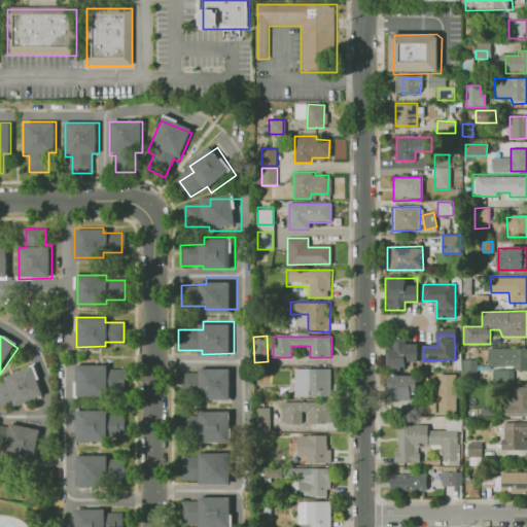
[(394,337),(394,349),(388,349),(388,370),(406,369),(406,361),(416,361),(416,346),(401,346),(401,337),(394,337)]
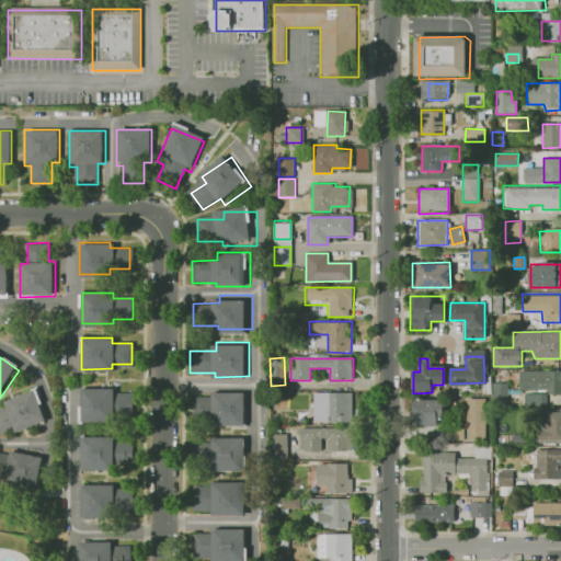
[(521,369),(560,369),(560,393),(548,393),(548,389),(521,389),(521,369)]
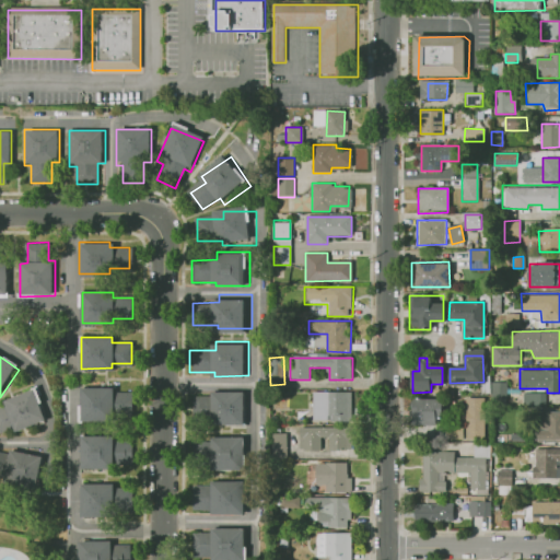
[(505,382),(490,382),(490,403),(505,404),(505,382)]
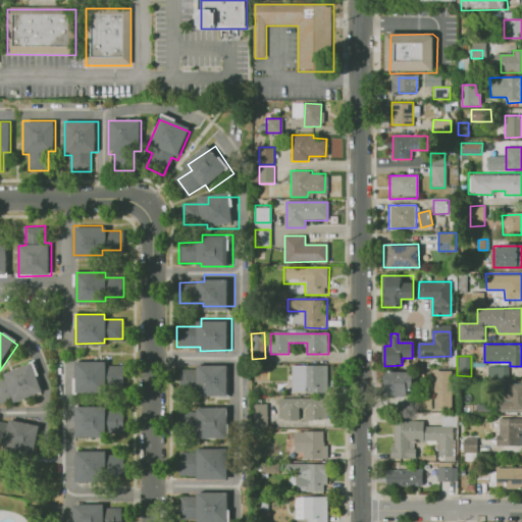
[(102,360),(73,360),(73,388),(102,388),(102,384),(120,384),(120,365),(102,365),(102,360)]
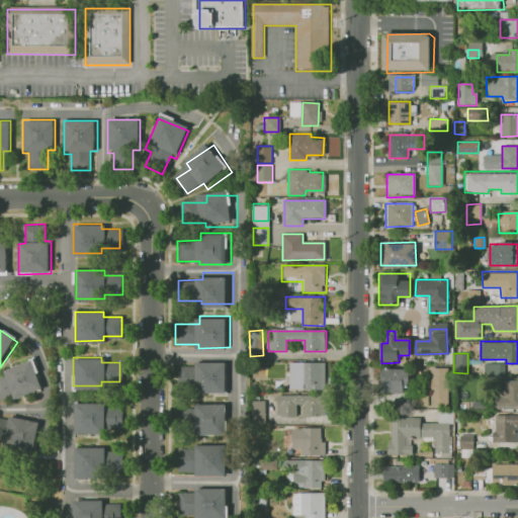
[(35,360),(46,391),(17,401),(15,394),(0,399),(0,378),(6,376),(4,370),(35,360)]
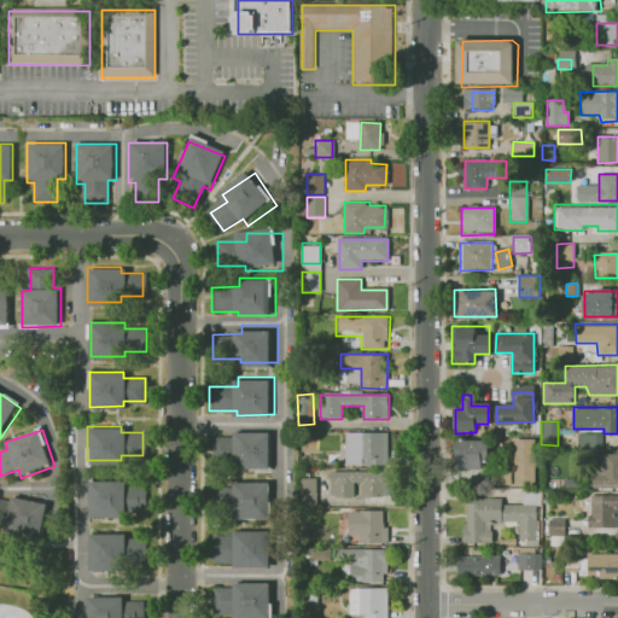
[(347,431),(390,431),(390,461),(347,461),(347,431)]
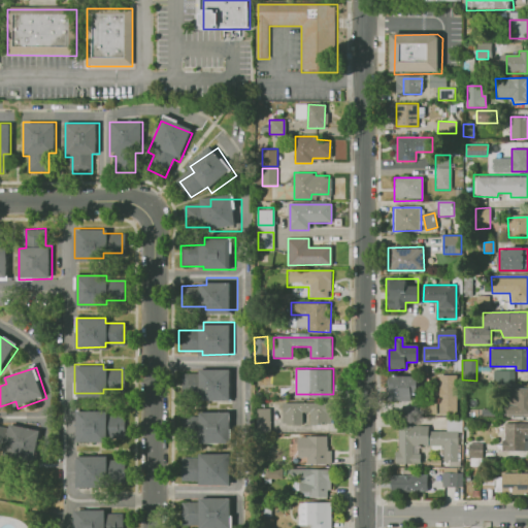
[(232,369),(232,401),(200,401),(200,397),(177,397),(177,376),(201,376),(201,369),(232,369)]
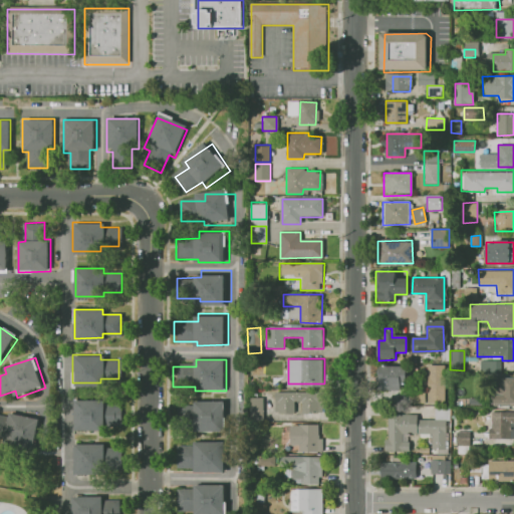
[(479,372),(499,373),(500,360),(479,360),(479,372)]
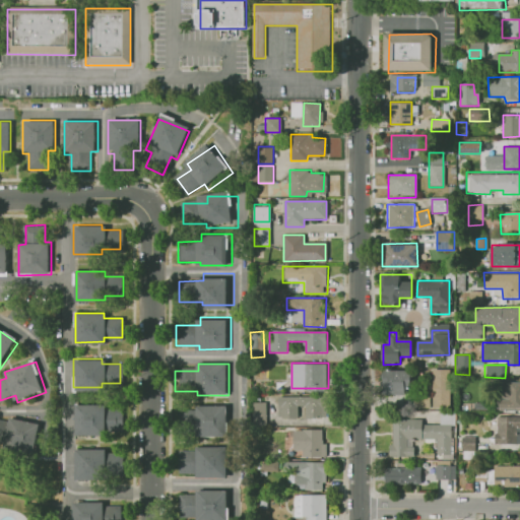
[(449,369),(449,407),(433,408),(432,369),(449,369)]
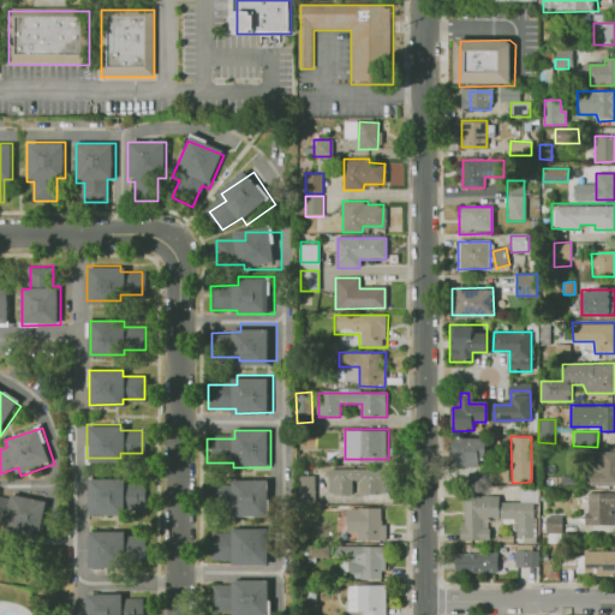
[(489,440),(464,440),(464,466),(482,466),(482,459),(488,459),(489,440)]
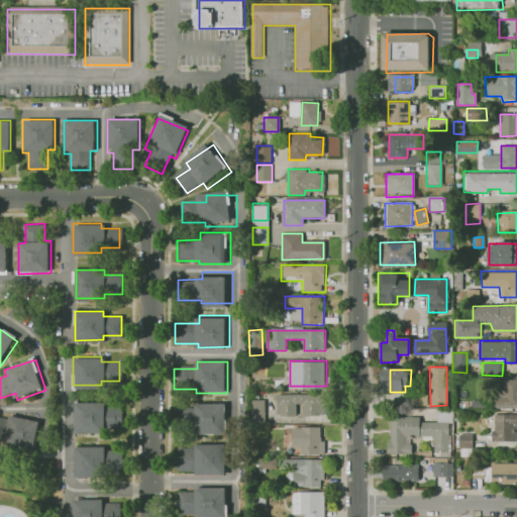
[(516,379),(516,407),(495,407),(495,397),(500,398),(500,379),(516,379)]
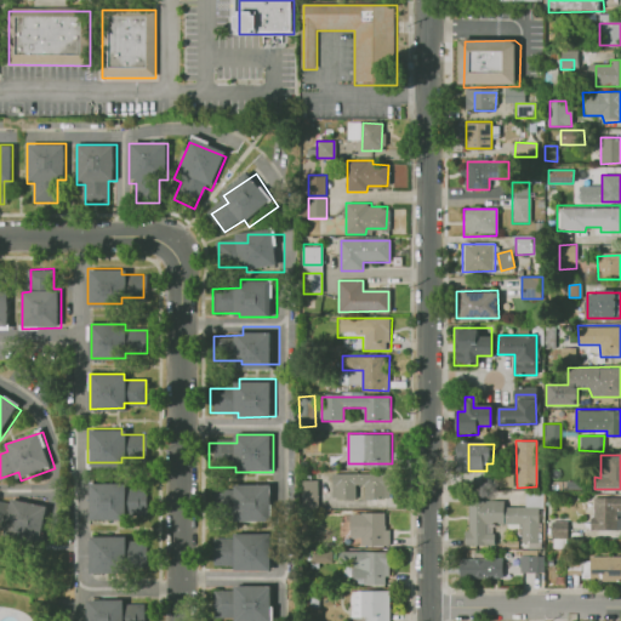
[(499,462),(499,483),(512,484),(513,462),(499,462)]
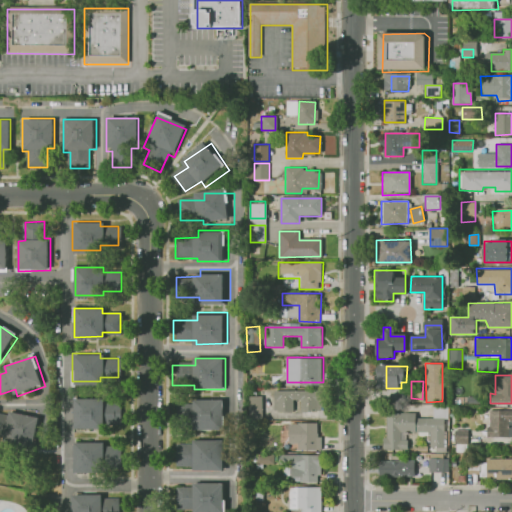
[(330,390),(274,391),(274,410),(292,410),(292,399),(309,399),(310,411),(330,411),(330,390)]
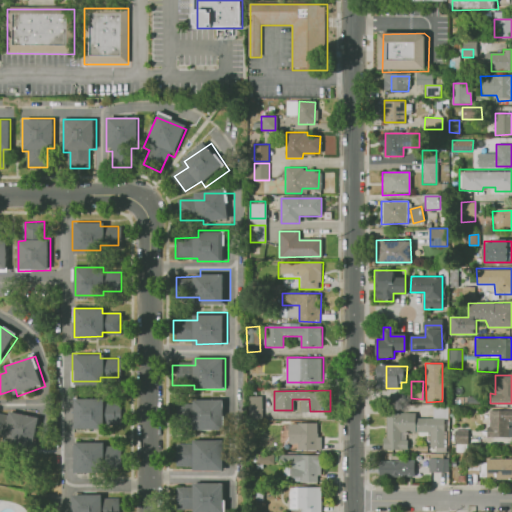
[(225,397),(225,428),(194,428),(194,424),(172,424),(172,404),(195,404),(195,397),(225,397)]
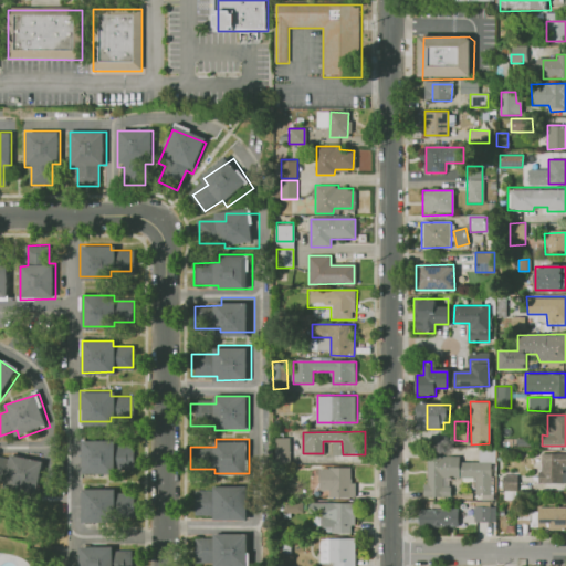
[(290,439),(290,458),(273,458),(273,439),(290,439)]
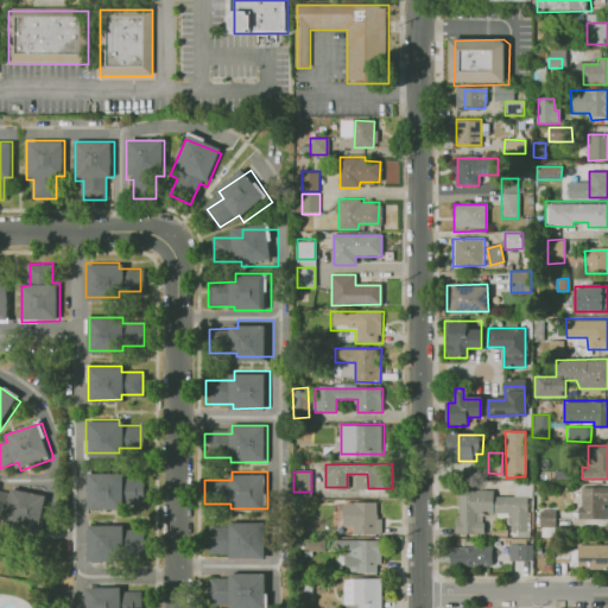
[(122,474),(89,475),(89,508),(122,508),(122,502),(144,502),(144,480),(122,480),(122,474)]
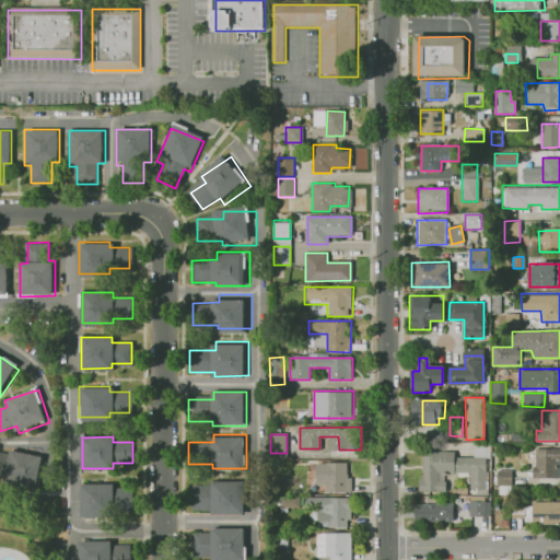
[(32,485),(39,455),(9,447),(2,477),(7,478),(2,498),(22,502),(26,483),(32,485)]
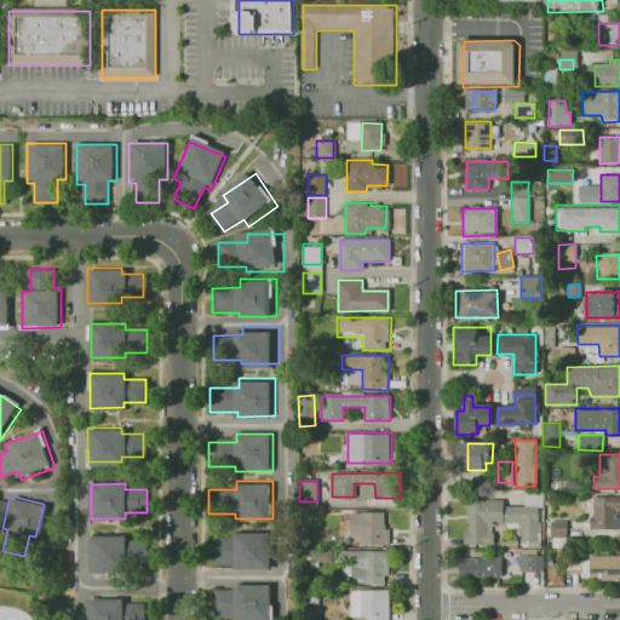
[(469,498),(468,530),(463,530),(463,543),(493,544),(494,534),(483,533),(483,523),(501,523),(501,499),(469,498)]
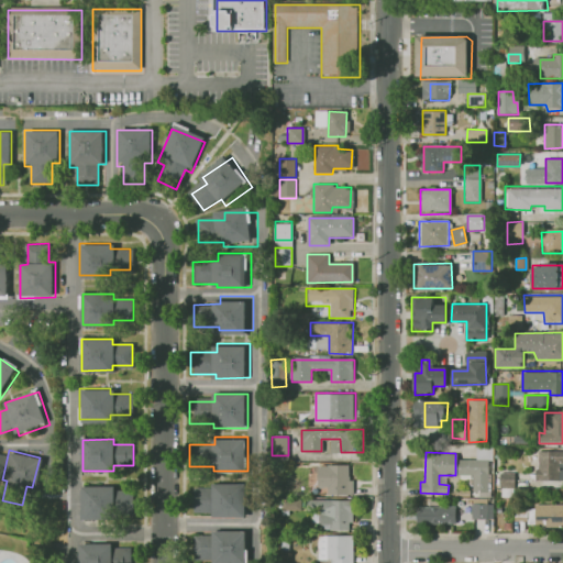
[(562,452),(539,452),(538,481),(558,481),(558,464),(562,464),(562,452)]
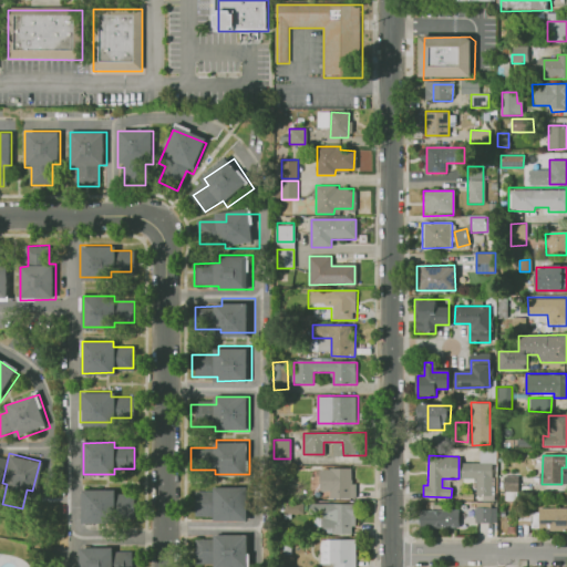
[(463,463),(492,463),(493,497),(476,497),(476,480),(463,480),(463,463)]
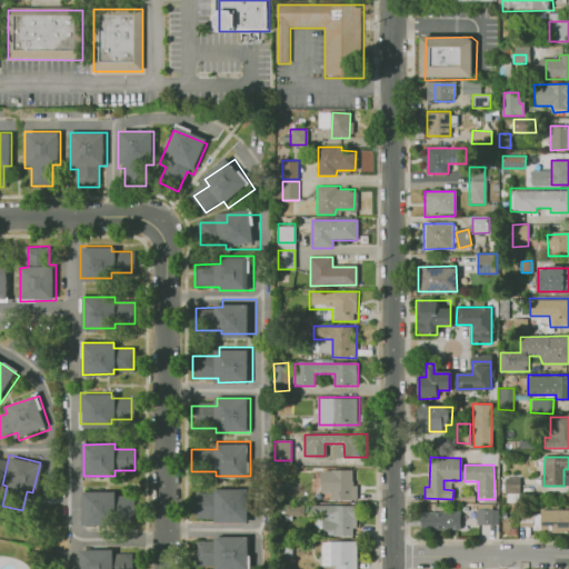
[(319,470),(358,470),(357,502),(332,501),(332,492),(320,492),(319,470)]
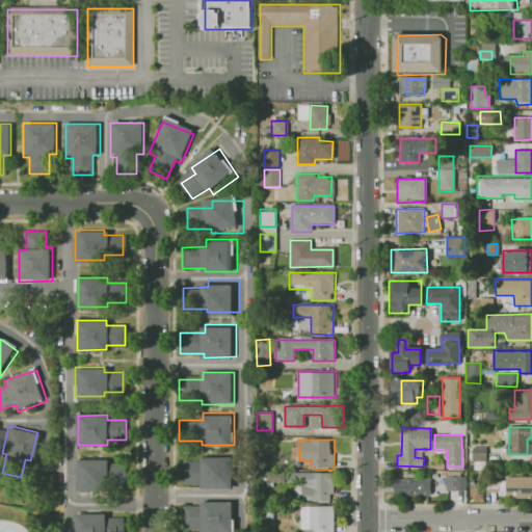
[(473,447),(473,461),(486,461),(486,447),(473,447)]
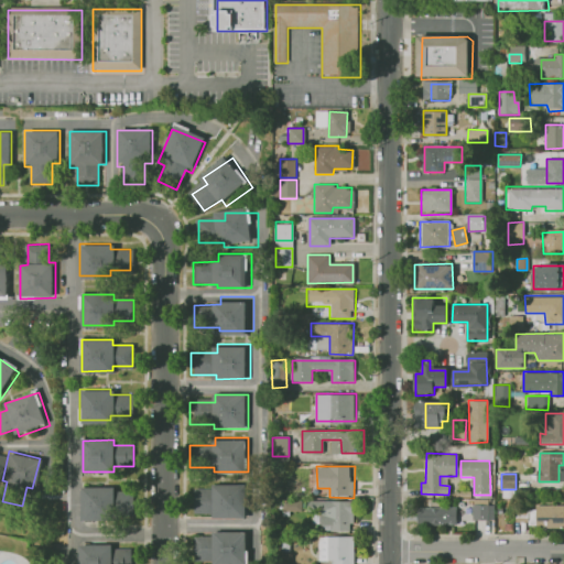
[(250,484),(250,518),(216,518),(216,513),(191,513),(191,491),(217,491),(217,484),(250,484)]
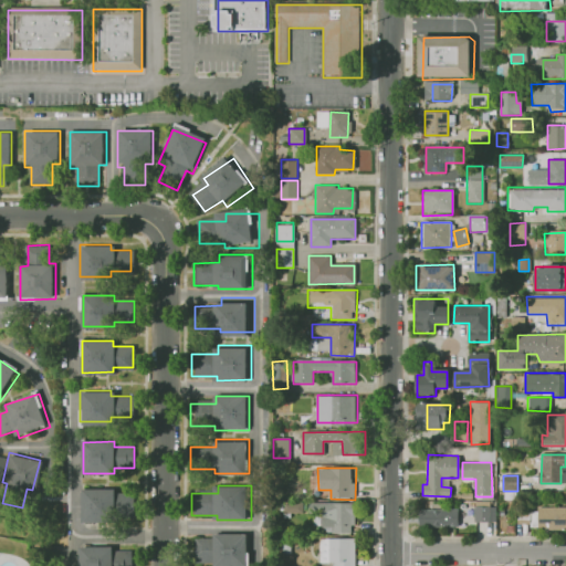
[(108,490),(77,490),(77,522),(108,522),(108,516),(128,516),(128,495),(108,495),(108,490)]
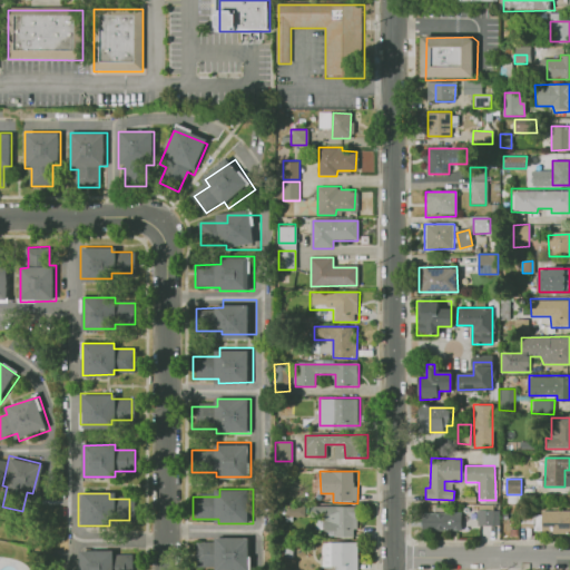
[(320,505),(357,505),(357,538),(333,537),(333,528),(321,528),(320,505)]
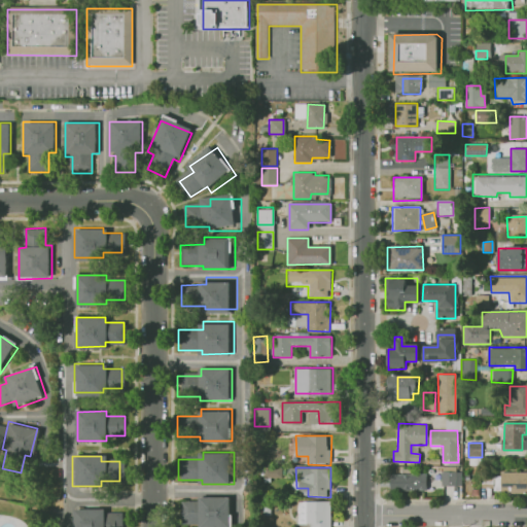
[(264,478),(281,477),(280,468),(262,469),(264,478)]
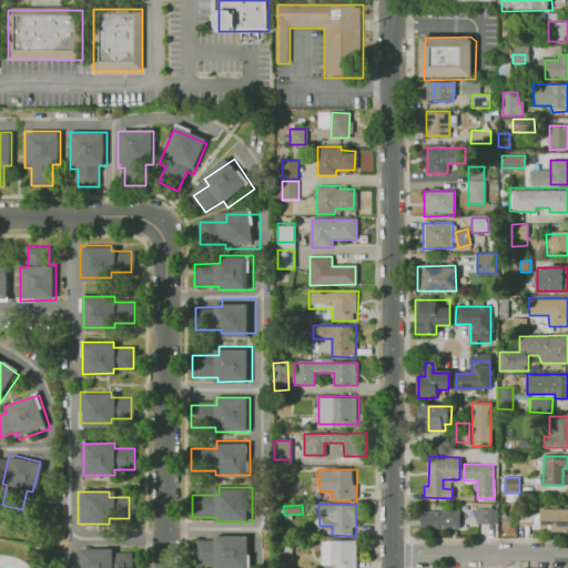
[(419,508),(457,509),(457,528),(419,527),(419,508)]
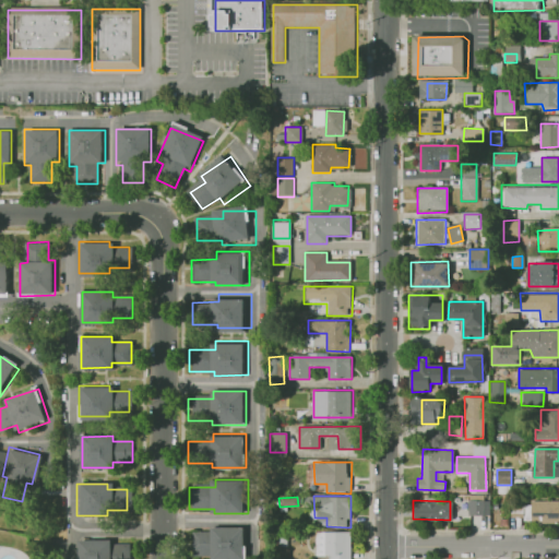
[(468,500),(489,500),(489,515),(468,515),(468,500)]
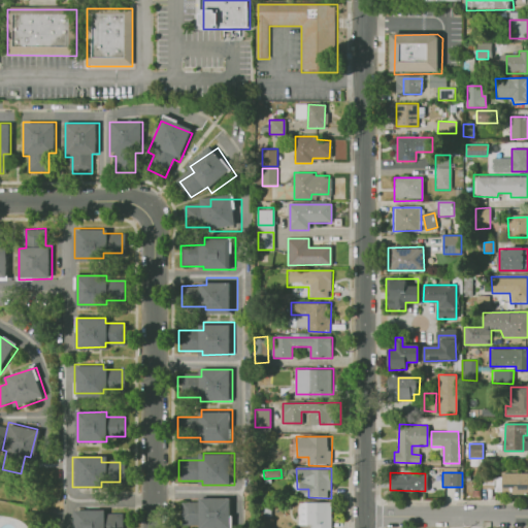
[(501,472),(527,472),(527,490),(501,490),(501,472)]
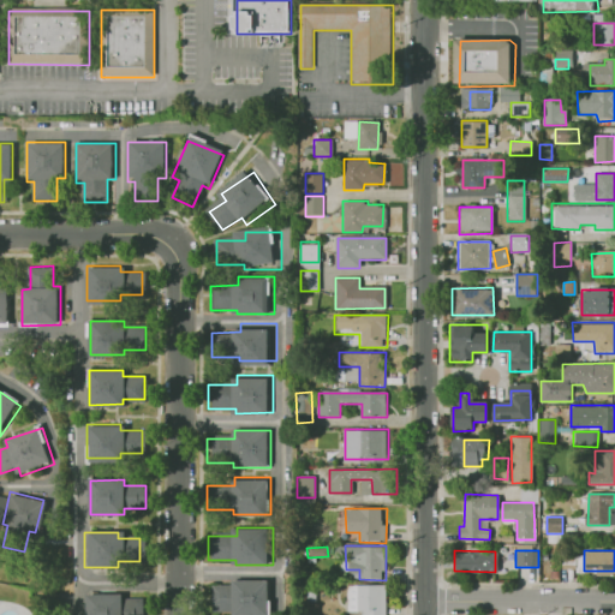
[(272,579),(272,614),(234,614),(234,613),(208,613),(208,589),(237,589),(237,579),(272,579)]
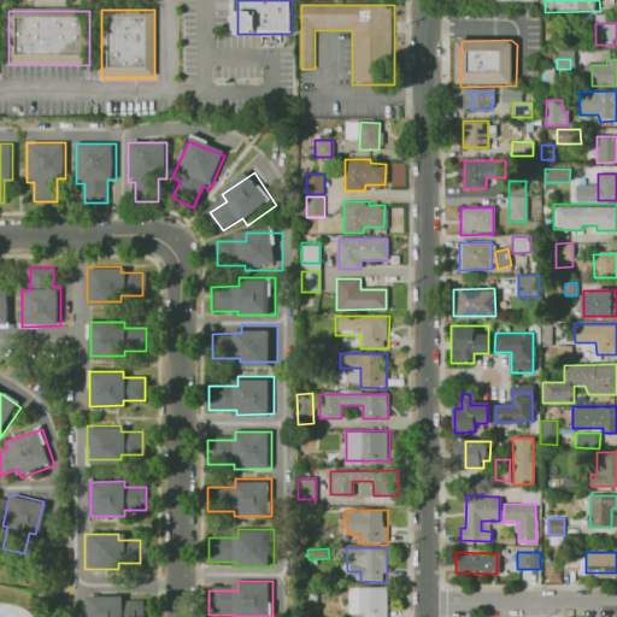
[(346,586),(388,586),(387,616),(360,616),(360,610),(347,610),(346,586)]
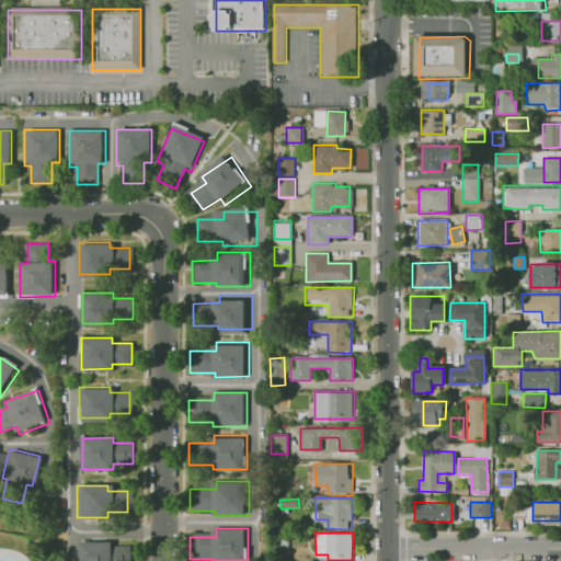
[(105,539),(75,539),(75,560),(125,560),(125,545),(105,545),(105,539)]
